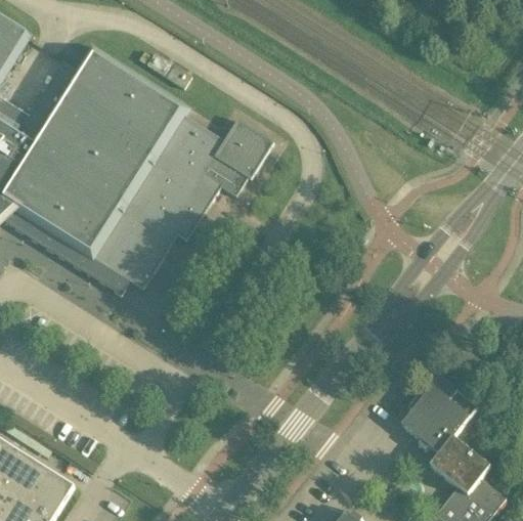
[(0,86),(32,36),(0,14),(0,86)]
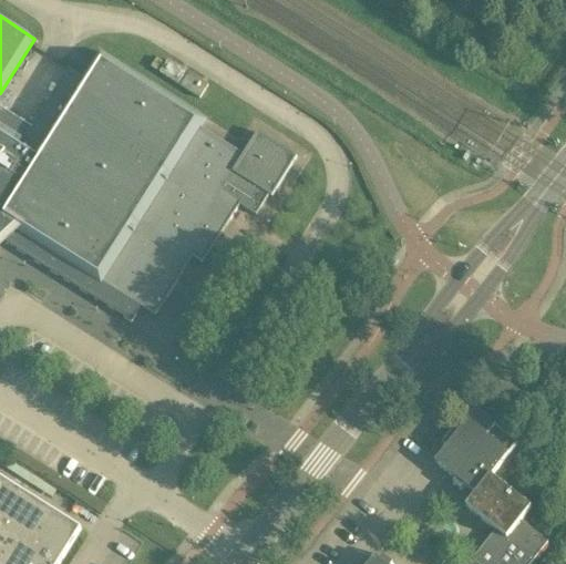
[(232,217),(223,212),(232,198),(220,191),(244,153),(202,126),(207,118),(101,50),(92,64),(84,77),(69,67),(30,123),(0,104),(0,236),(12,245),(133,319),(143,304),(156,314),(186,267),(183,265),(191,253),(204,262),(232,217)]
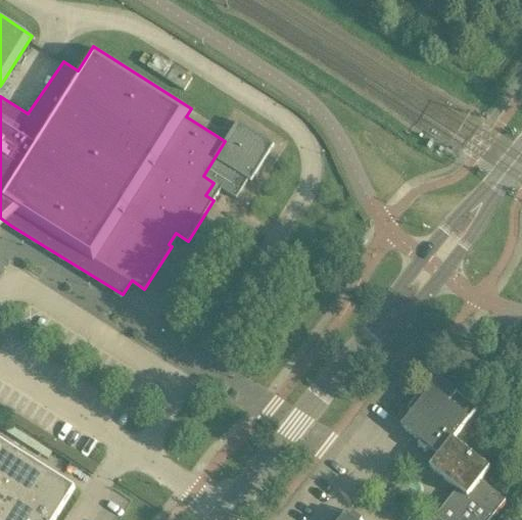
[(167,77),(171,71),(174,64),(155,53),(148,65),(167,77)]
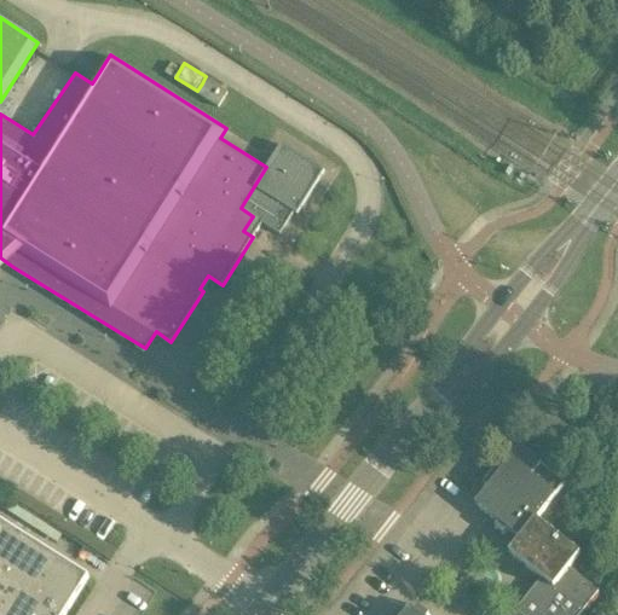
[(202,83),(197,91),(219,105),(227,91),(206,76),(202,83)]
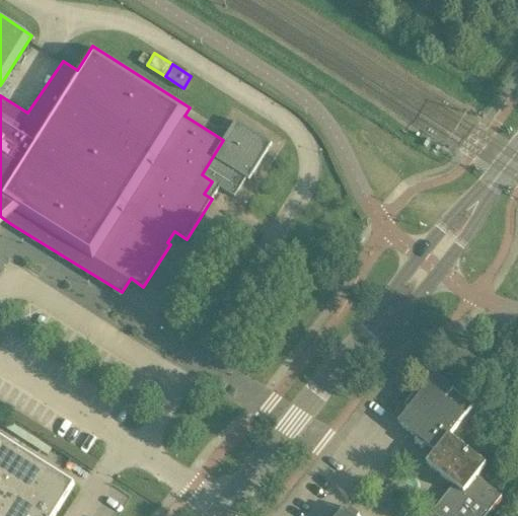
[(223,140),(202,174),(212,181),(235,196),(246,176),(249,178),(273,142),(236,120),(223,140)]
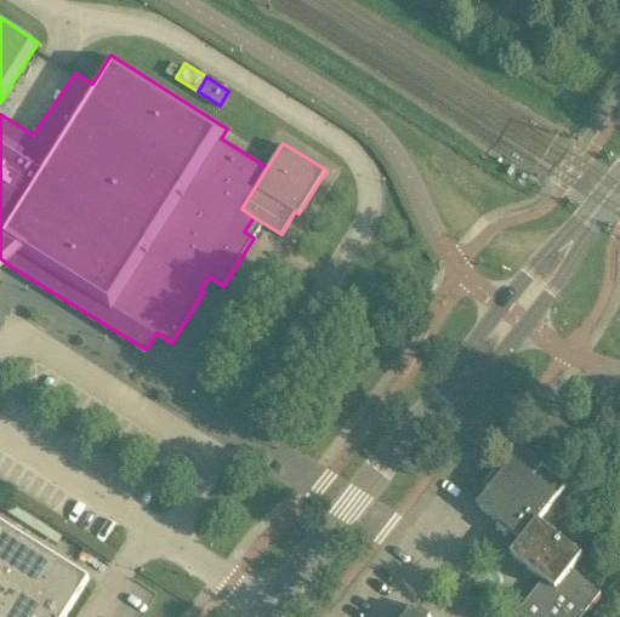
[(485,483),(491,487),(477,504),(500,521),(496,526),(505,532),(508,529),(522,540),(523,541),(539,520),(568,484),(523,447),(501,474),(495,470),(485,483)]
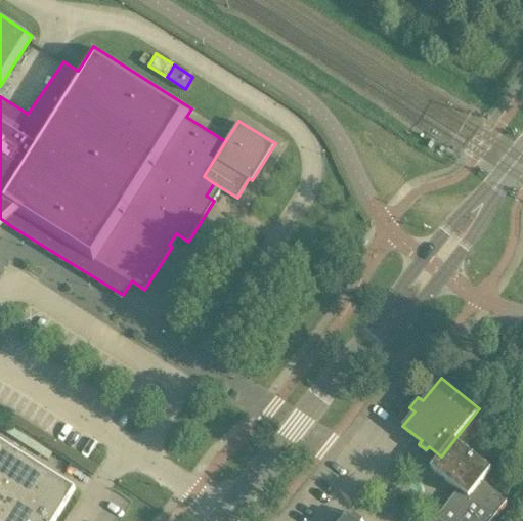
[(0,520),(54,520),(77,487),(0,439),(0,520)]
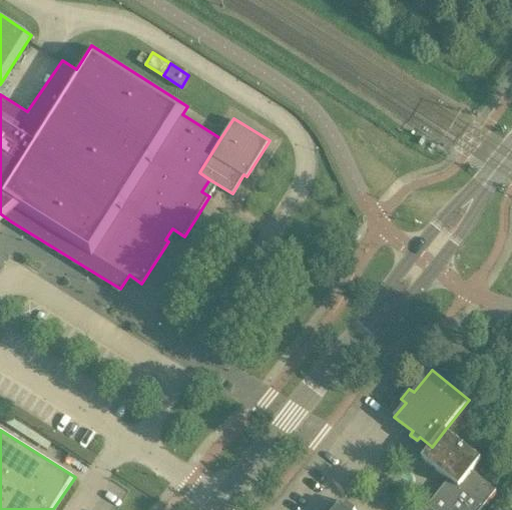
[(449,479),(449,478),(459,486),(472,470),(472,471),(482,459),(445,430),(432,447),(431,446),(422,457),(449,479)]
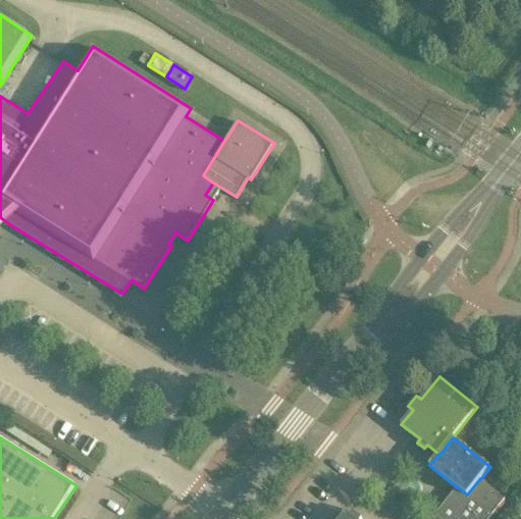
[(457,486),(457,487),(435,514),(441,518),(488,518),(505,499),(480,479),(480,478),(467,495),(457,486)]
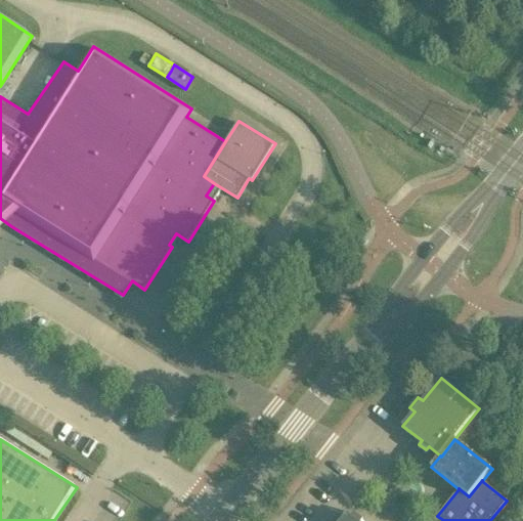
[(353,511),(349,514),(347,513),(341,520),(360,520),(362,519),(353,511)]
